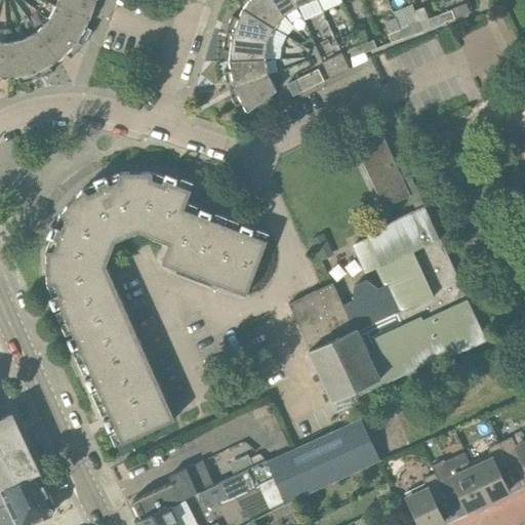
[(57,0),(55,7),(90,18),(96,0),(57,0)]
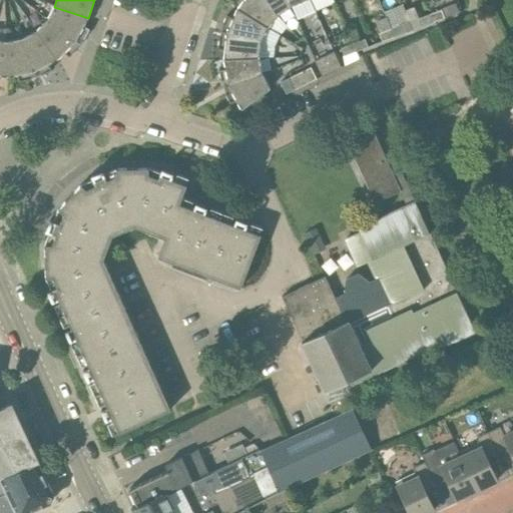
[(267,27),(278,15),(264,0),(241,0),(243,2),(237,9),(267,28),(267,27)]
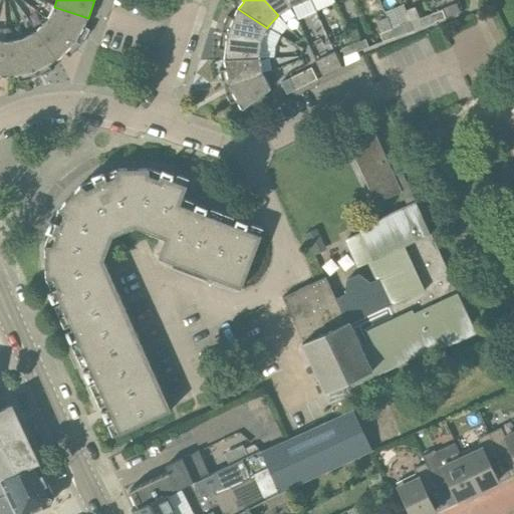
[(288,9),(291,7),(288,0),(264,0),(278,15),(288,9)]
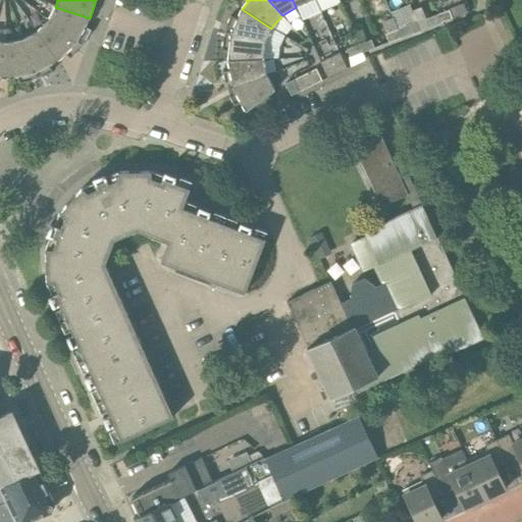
[(48,19),(77,42),(80,37),(86,40),(92,30),(85,27),(90,18),(55,7),(48,19)]
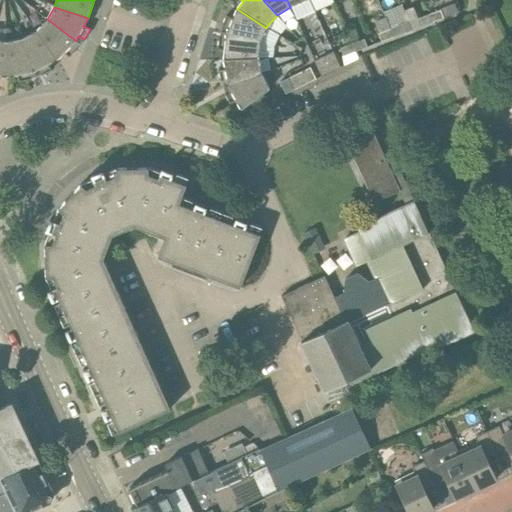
[(260,43),(266,28),(237,9),(233,18),(226,15),(222,26),(228,28),(226,33),(260,44),(260,43)]
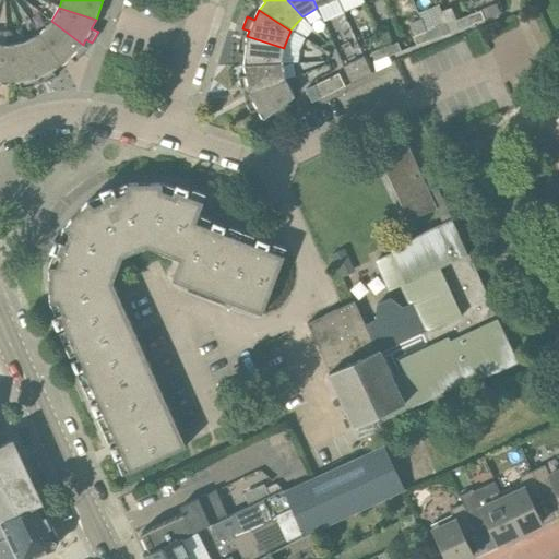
[(467,15),(472,25),(485,20),(480,11),(467,15)]
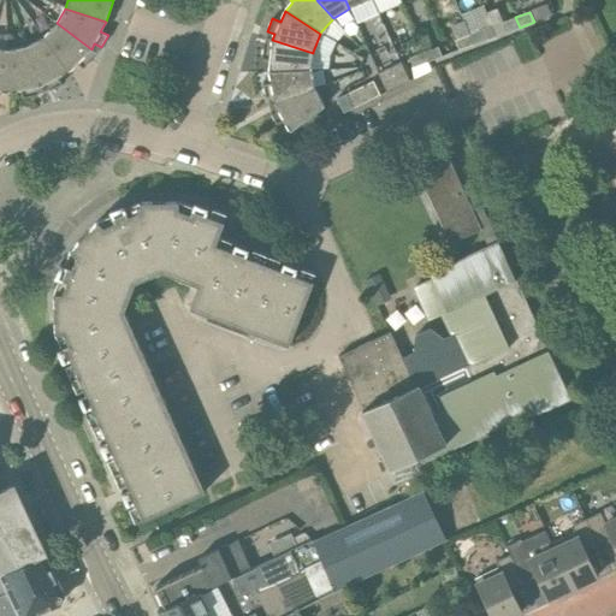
[(501,23),(505,34),(520,28),(515,17),(501,23)]
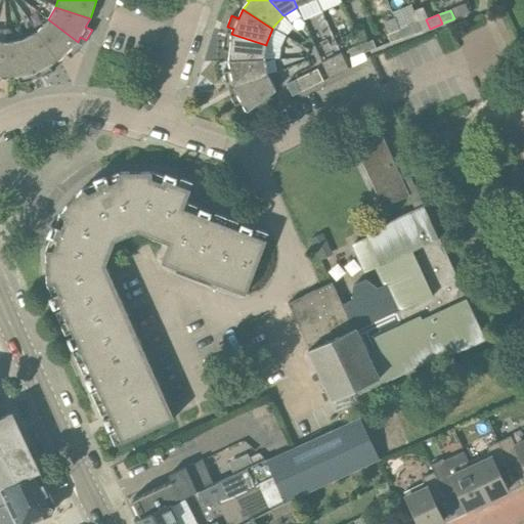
[(37,32),(58,60),(66,53),(71,58),(79,50),(74,45),(78,42),(48,19),(37,32)]
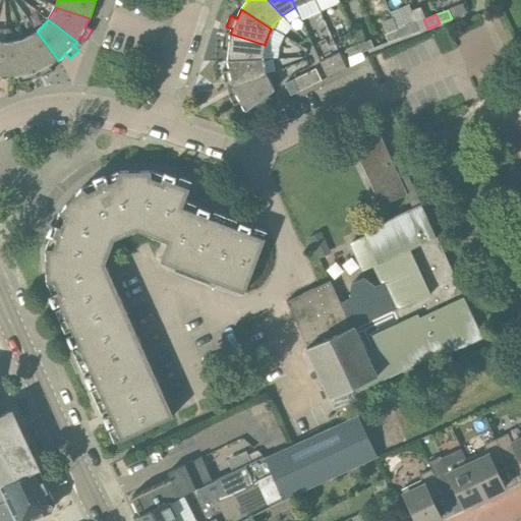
[(401,38),(413,34),(409,24),(397,30),(401,38)]
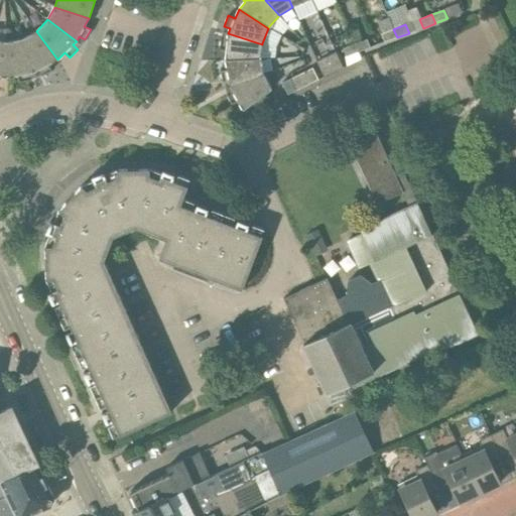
[(351,31),(355,44),(363,41),(358,28),(351,31)]
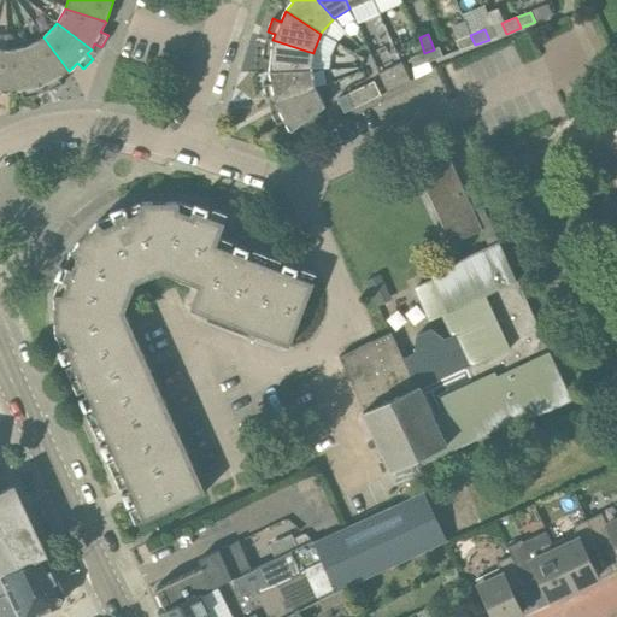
[(456,40),(459,51),(475,45),(470,35),(456,40)]
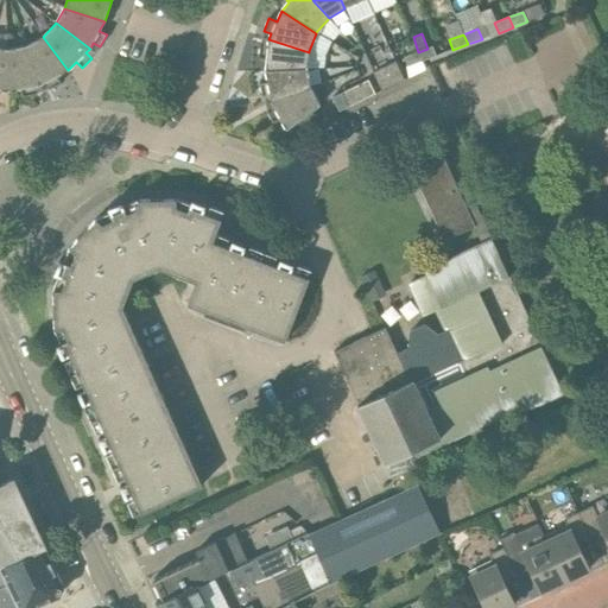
[(57,76),(68,70),(43,37),(27,45),(39,86),(45,82),(50,89),(62,83),(57,76)]
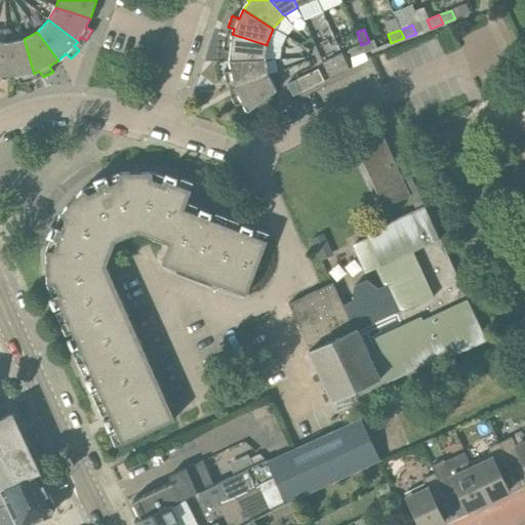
[(266,59),(267,45),(232,34),(232,40),(225,39),(223,50),(230,51),(229,62),(266,59)]
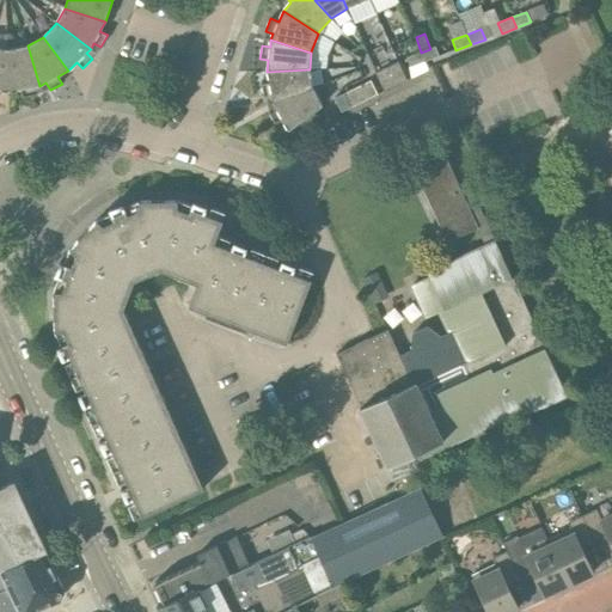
[(34,87),(40,86),(28,46),(7,49),(10,92),(20,90),(23,98),(36,96),(34,87)]
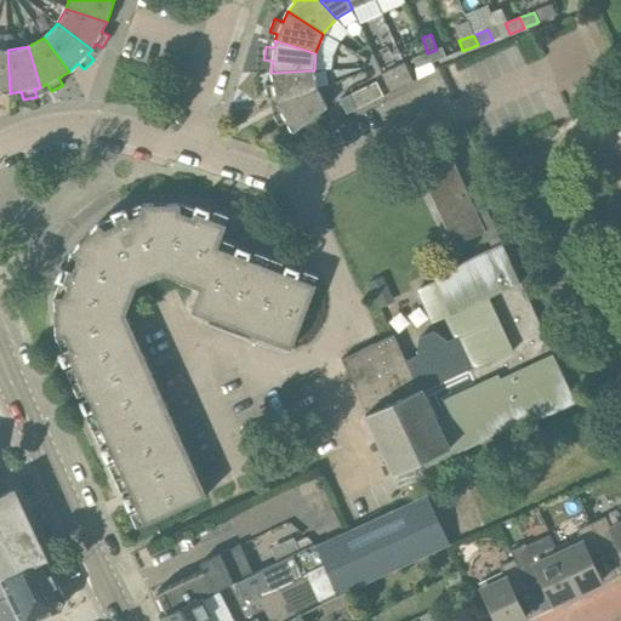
[(427,53),(431,63),(445,57),(442,49),(437,50),(427,53)]
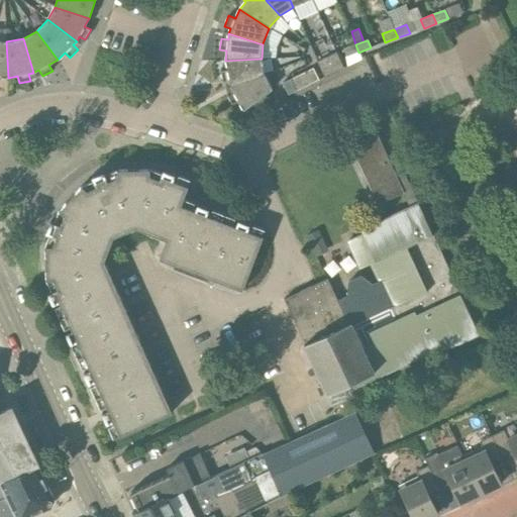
[(346,58),(358,53),(355,44),(343,49),(346,58)]
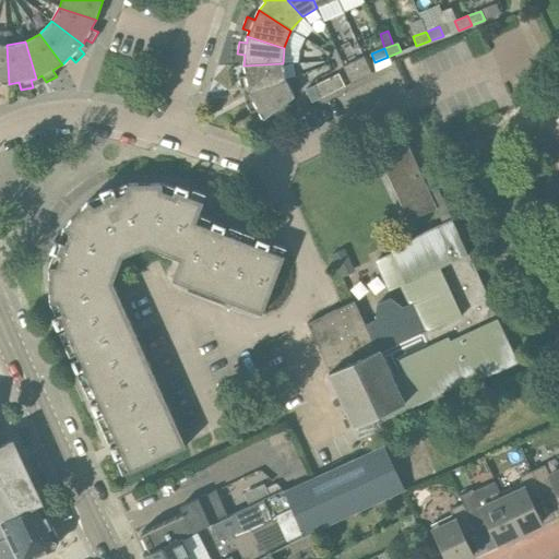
[(355,61),(359,70),(364,78),(371,73),(364,57),(355,61)]
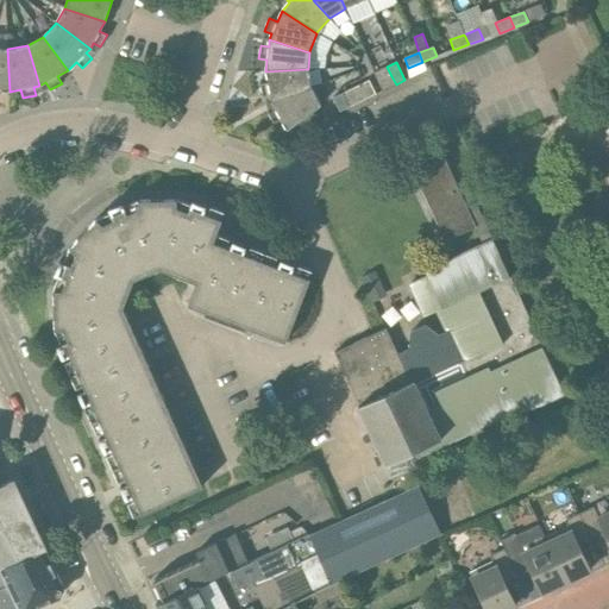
[(374,73),(378,82),(391,76),(387,67),(374,73)]
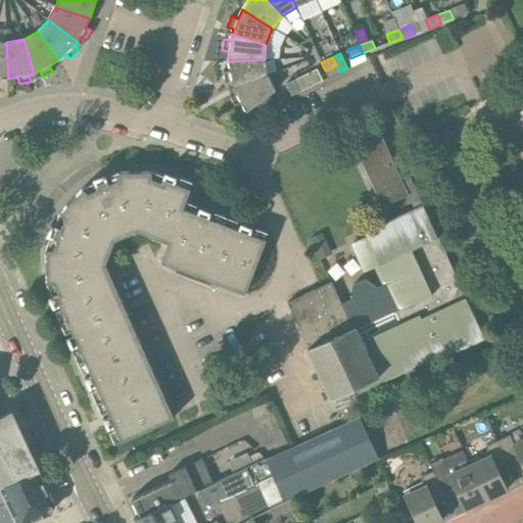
[(233,87),(268,76),(265,59),(228,61),(230,70),(223,73),(225,84),(232,82),(233,87)]
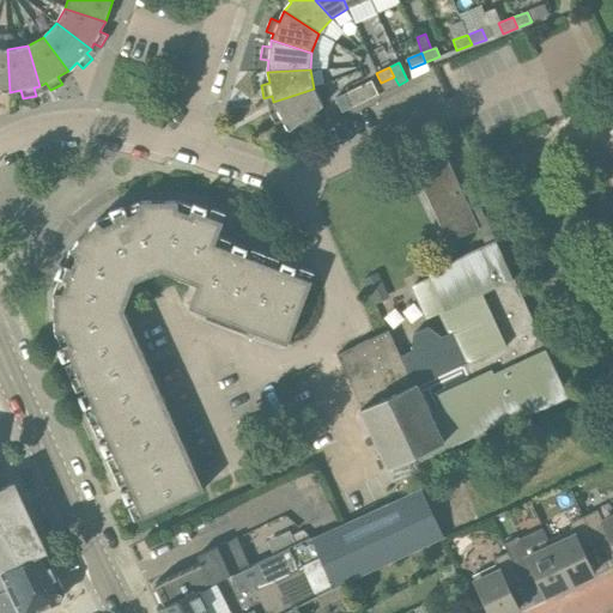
[(394,77),(381,83),(384,92),(399,85),(394,77)]
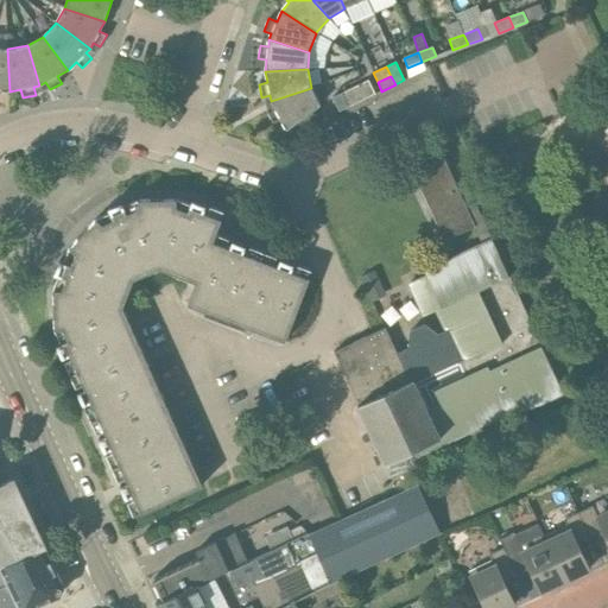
[(359,84),(366,99),(375,94),(368,81),(359,84)]
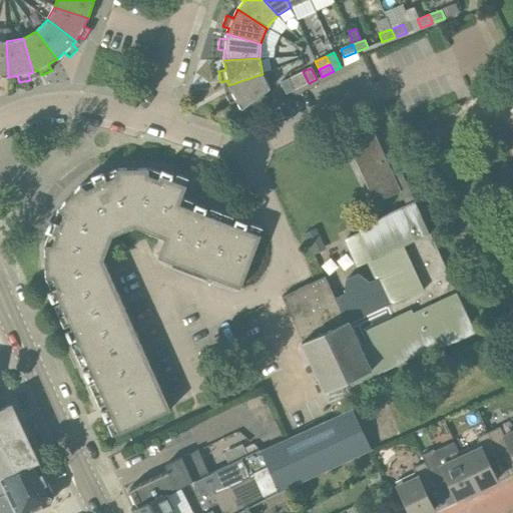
[(302,87),(309,83),(303,71),(296,75),(302,87)]
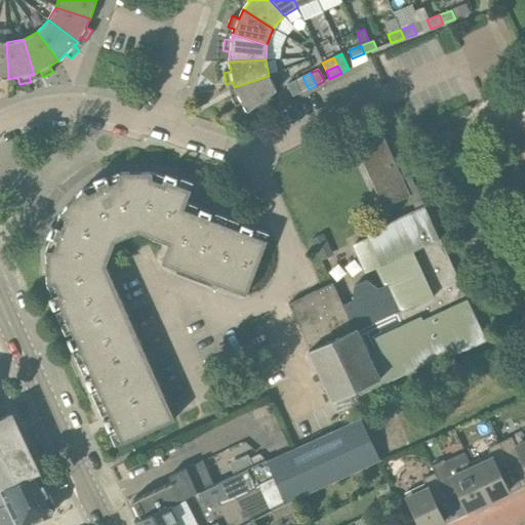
[(269,76),(234,87),(237,92),(231,96),(236,106),(242,103),(247,113),(277,91),(269,76)]
